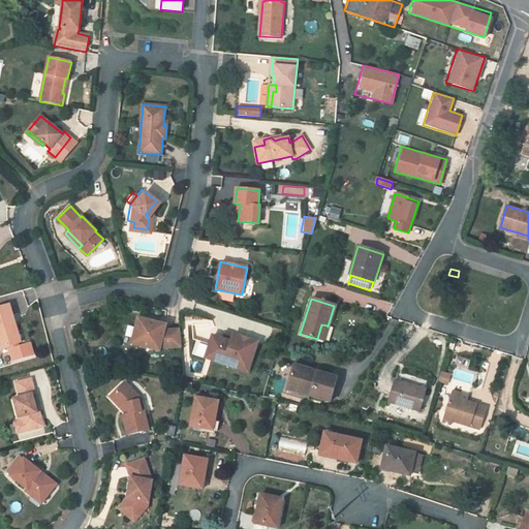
[(13,362),(33,355),(30,344),(19,347),(18,344),(11,324),(14,323),(9,305),(0,307),(0,348),(0,349),(9,346),(10,350),(9,350),(13,362)]
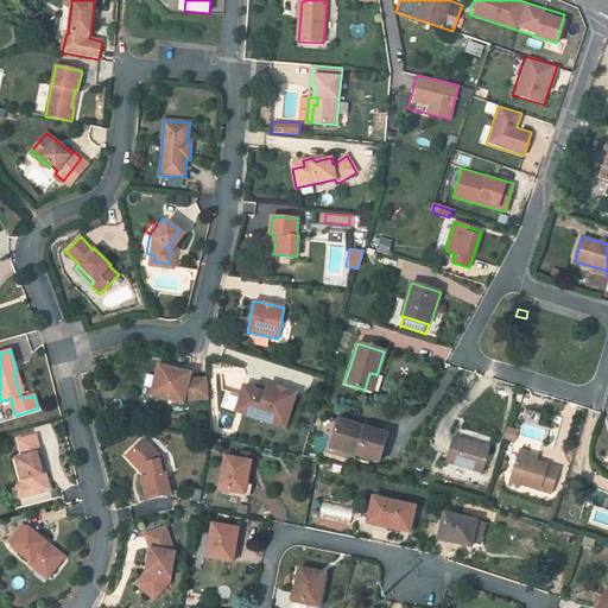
[(159,366),(152,394),(183,401),(184,399),(208,398),(207,379),(189,380),(190,373),(159,366)]
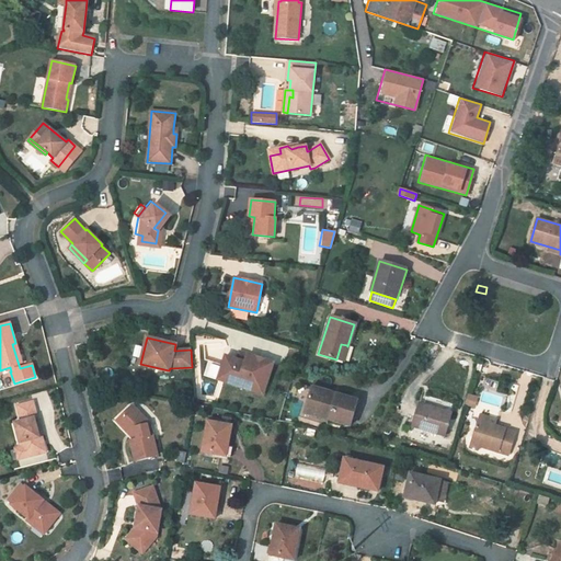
[(12,344),(19,365),(22,364),(15,343),(12,344)]
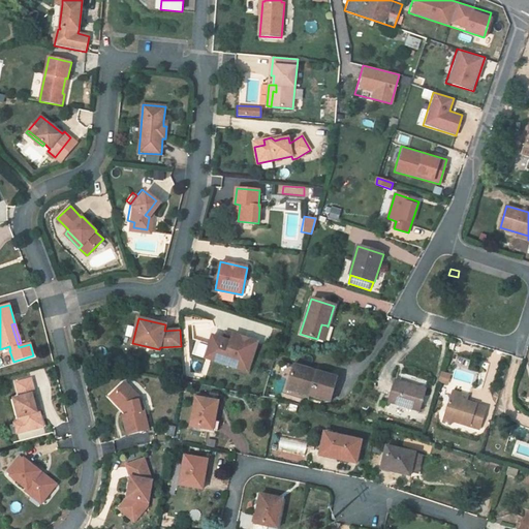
[(323,340),(328,325),(321,324),(317,339),(323,340)]
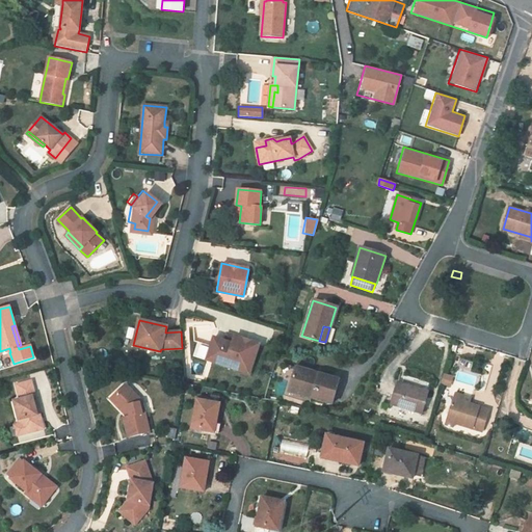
[(228,334),(224,341),(232,344),(235,336),(228,334)]
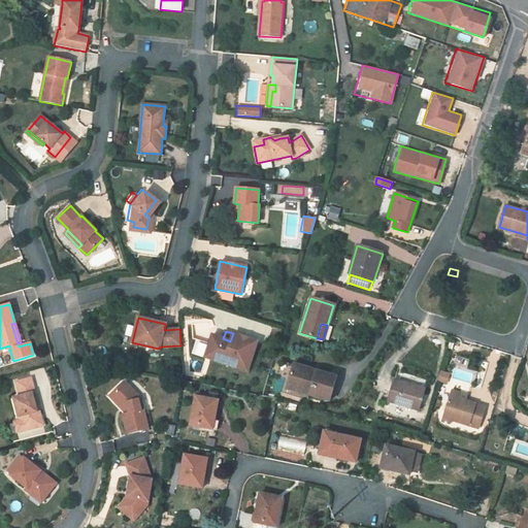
[(223,338),(212,335),(205,357),(248,371),(258,341),(233,333),(230,341),(223,338)]
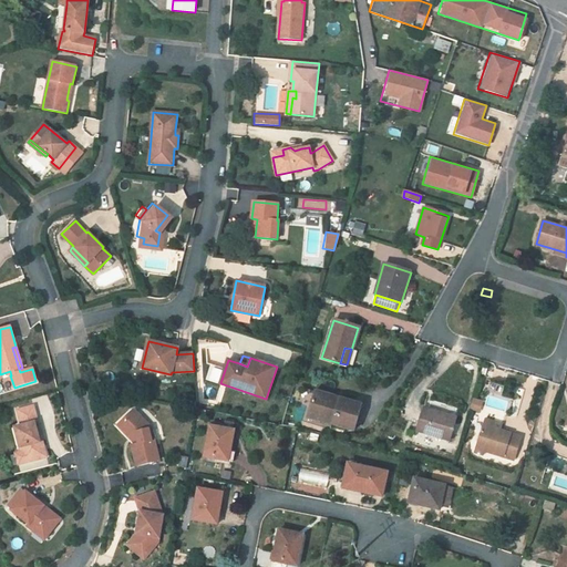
[(210,368),(208,380),(217,382),(219,370),(210,368)]
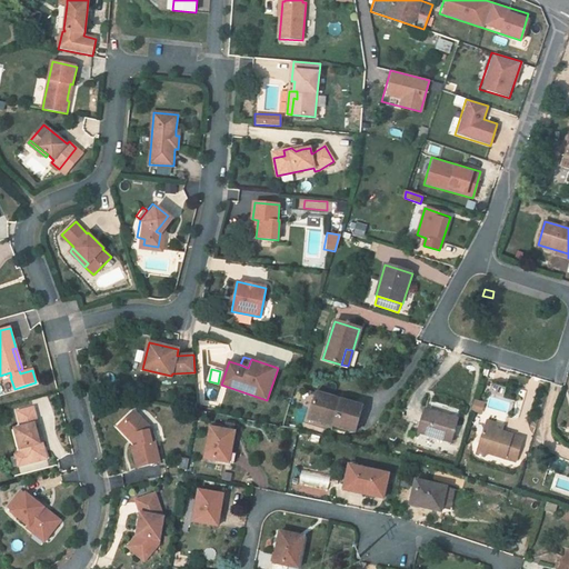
[(507,386),(492,381),(488,399),(502,402),(507,386)]
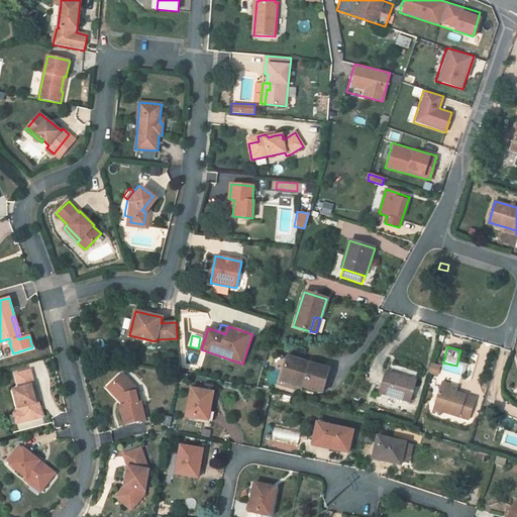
[(286,363),(309,370),(310,365),(288,357),(286,363)]
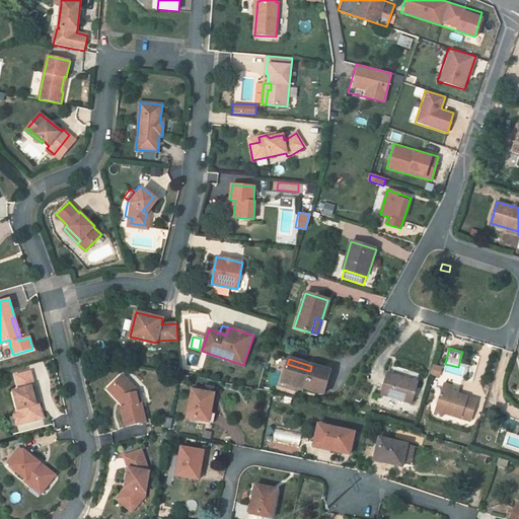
[(323,394),(330,371),(311,366),(310,371),(287,364),(282,382),(323,394)]
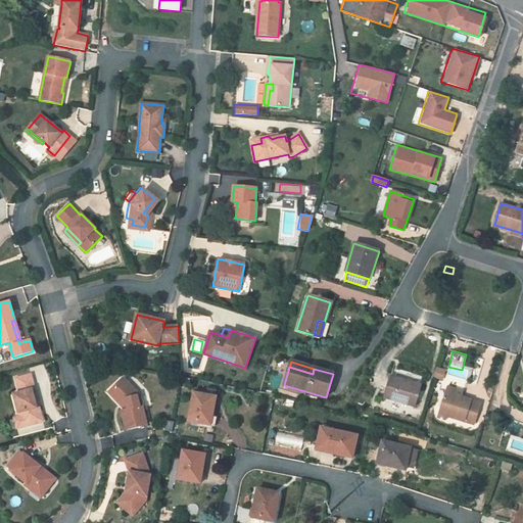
[(20,393),(13,394),(19,417),(21,427),(38,423),(36,413),(41,412),(39,405),(35,402),(34,397),(32,390),(35,390),(31,375),(16,379),(20,393)]
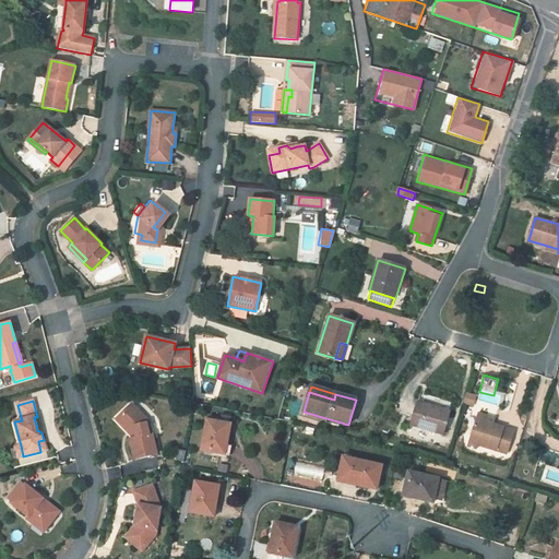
[(150,421),(132,403),(119,415),(131,428),(134,438),(130,439),(135,459),(157,453),(150,421)]
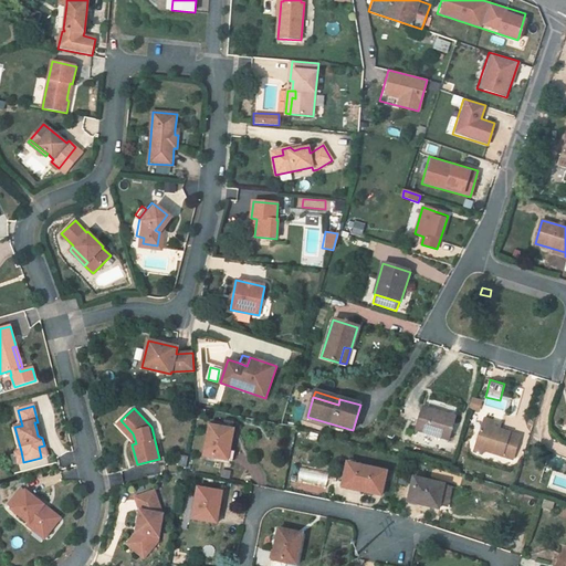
[(456,418),(422,409),(416,431),(449,440),(456,418)]
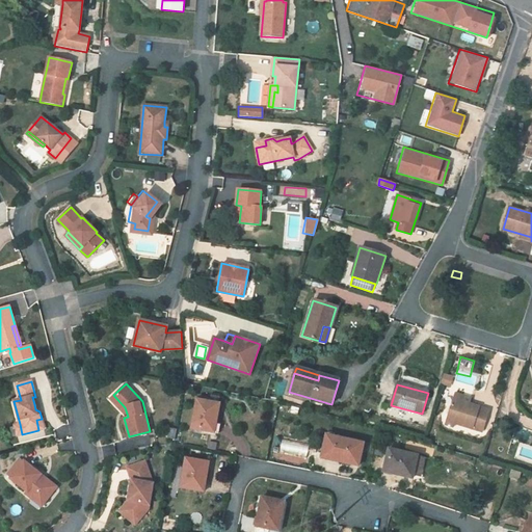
[(455,394),(445,425),(454,428),(455,424),(482,432),(489,411),(470,405),(472,399),(455,394)]
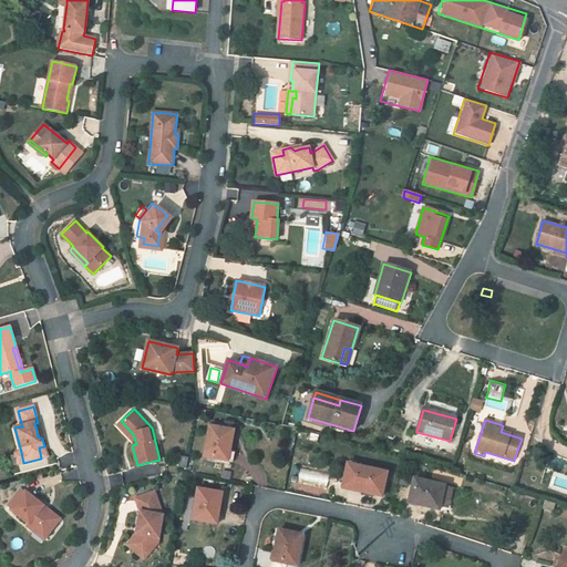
[(121,421),(117,425),(136,444),(133,434),(121,421)]
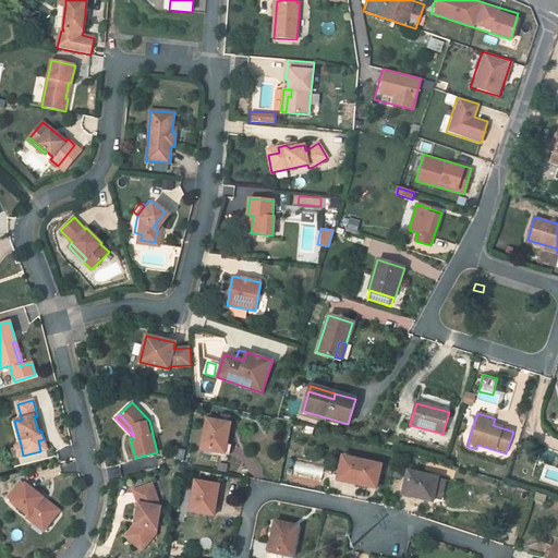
[(220,423),(207,420),(201,450),(223,456),(226,445),(227,445),(231,425),(220,423)]
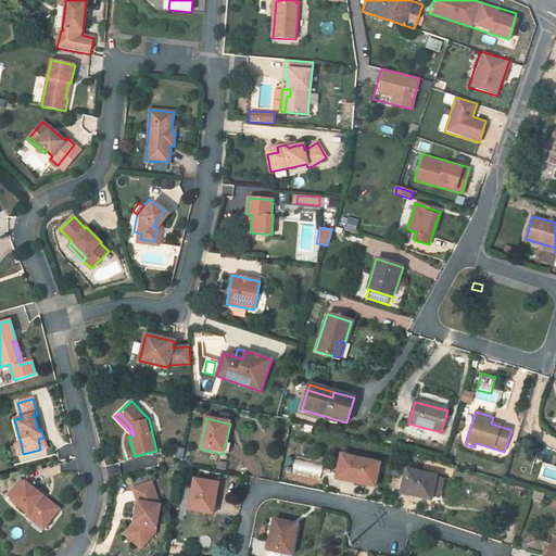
[(313,427),(305,426),(304,433),(311,434),(313,427)]
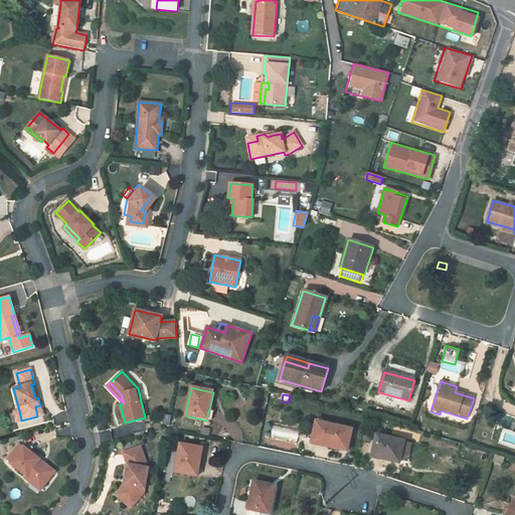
[(341,447),(347,449),(352,430),(316,421),(311,444),(319,446),(319,444),(329,446),(329,447),(341,450),(341,447)]
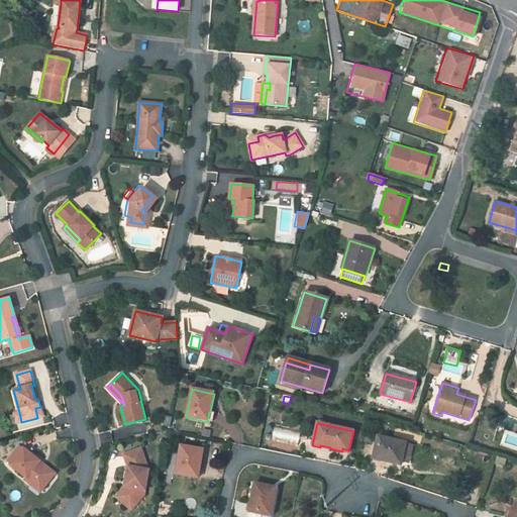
[(364,441),(373,443),(374,436),(366,434),(364,441)]
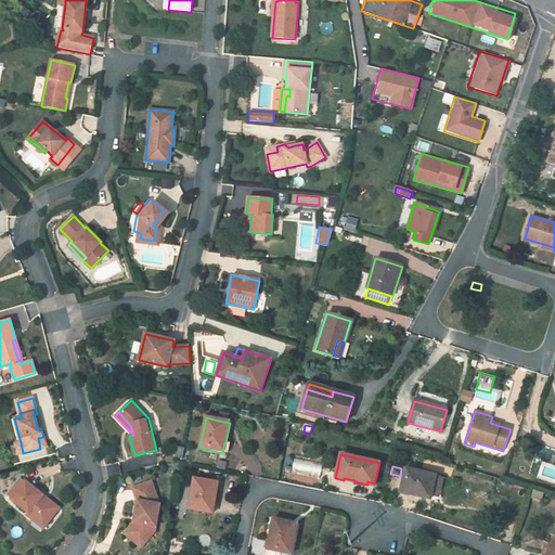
[(405,468),(400,491),(411,493),(410,494),(423,498),(424,494),(430,495),(431,494),(435,477),(436,476),(431,475),(408,469),(405,468)]
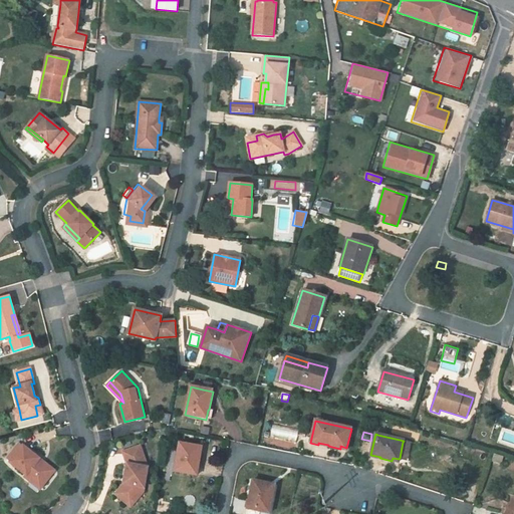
[(410,444),(403,442),(400,458),(406,460),(410,444)]
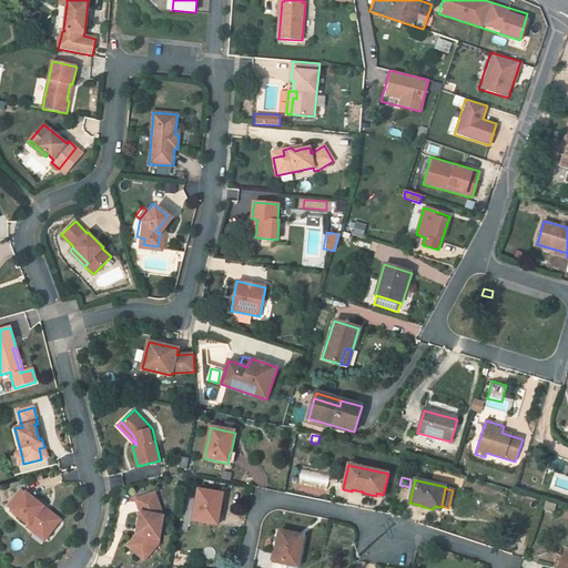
[(199,490),(193,521),(216,525),(217,515),(219,515),(221,501),(219,500),(220,494),(199,490)]
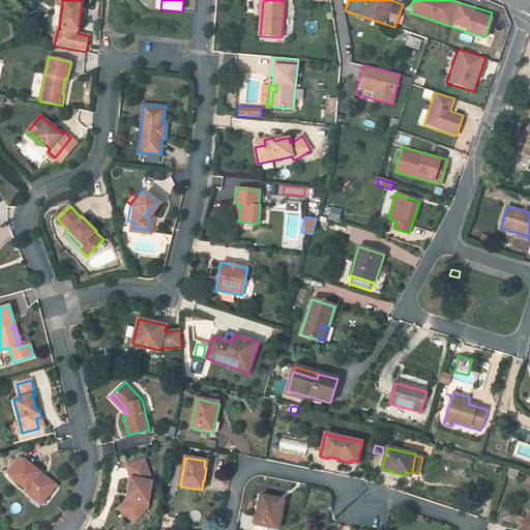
[(41,472),(25,459),(19,466),(11,475),(10,476),(27,490),(26,491),(32,496),(35,493),(46,500),(55,487),(39,474),(41,472)]
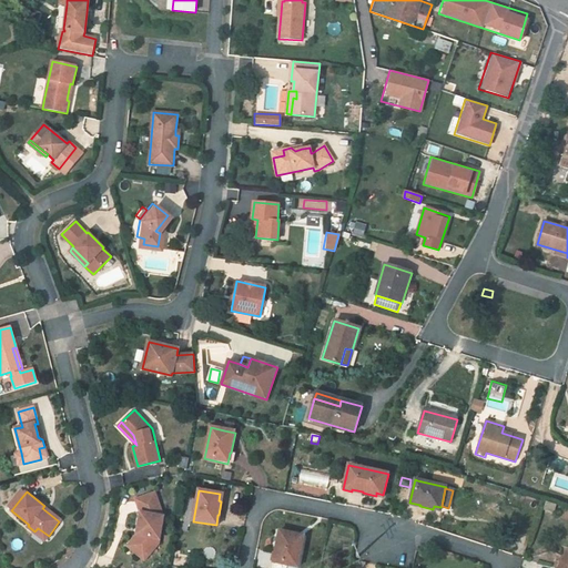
[(154,493),(135,499),(141,513),(138,528),(137,536),(139,536),(138,538),(133,544),(148,556),(159,543),(163,516),(154,493)]
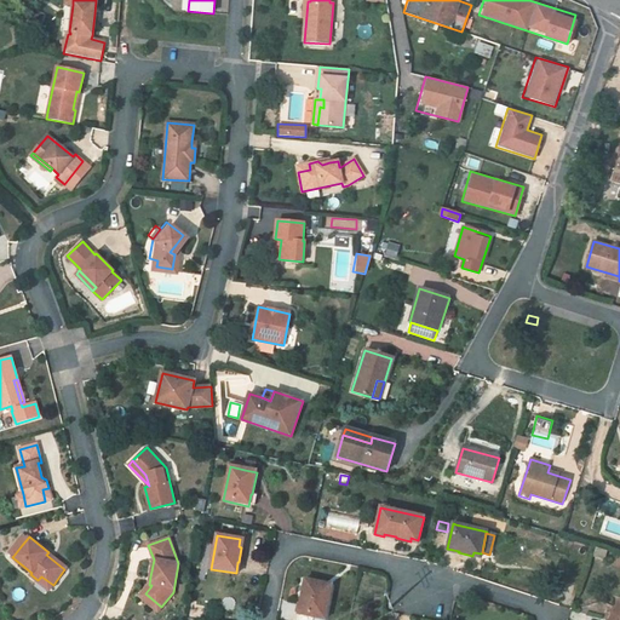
[(9,552),(13,556),(22,545),(17,541),(9,552)]
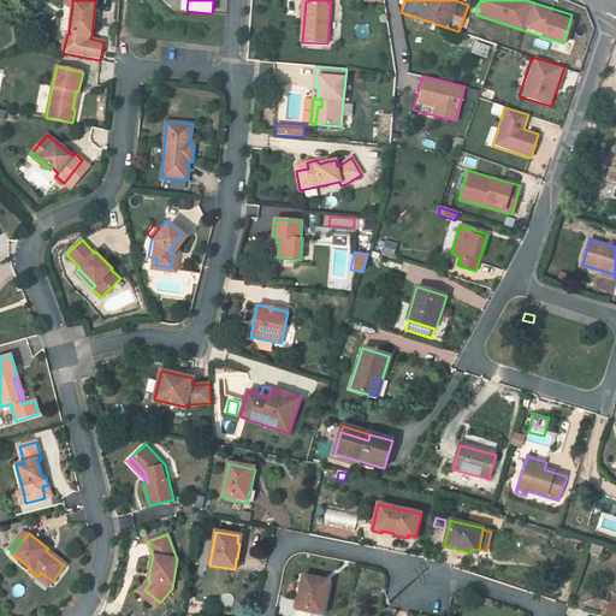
[(600,556),(603,549),(593,545),(591,552),(600,556)]
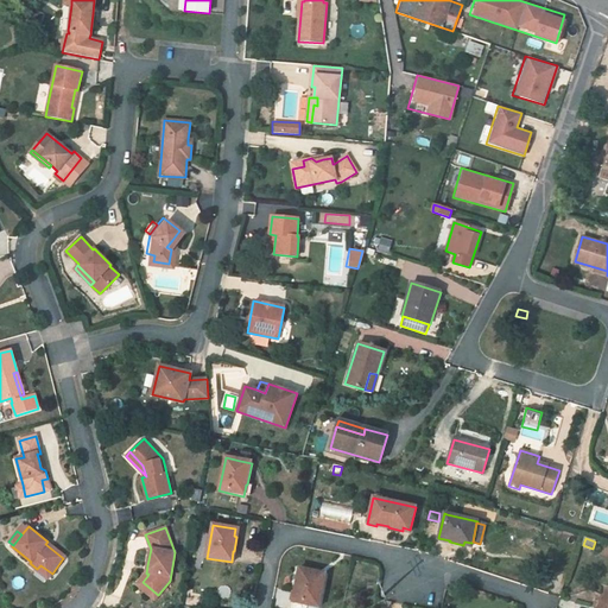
[(65,556),(48,542),(45,544),(63,558),(65,556)]
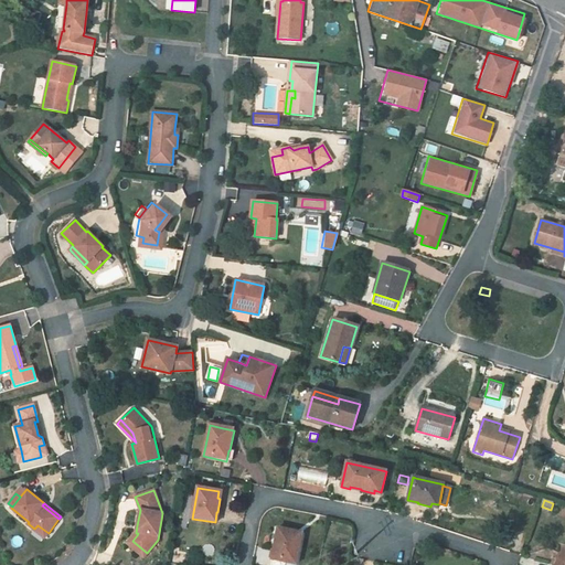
[(38,525),(34,529),(44,537),(49,533),(38,525)]
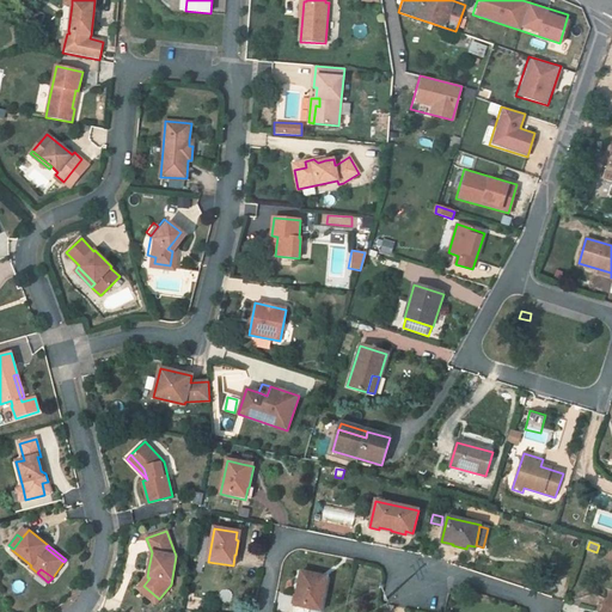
[(301,573),(294,606),(293,611),(307,611),(308,609),(319,611),(320,599),(323,600),(325,586),(322,585),(324,577),(301,573)]
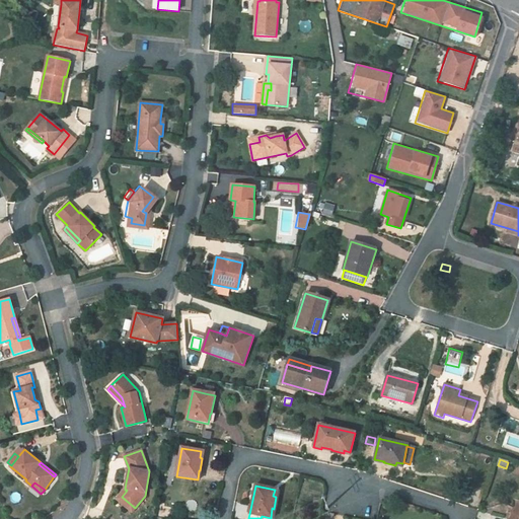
[(127,490),(125,490),(117,499),(132,512),(135,508),(122,497),(126,492),(127,490)]
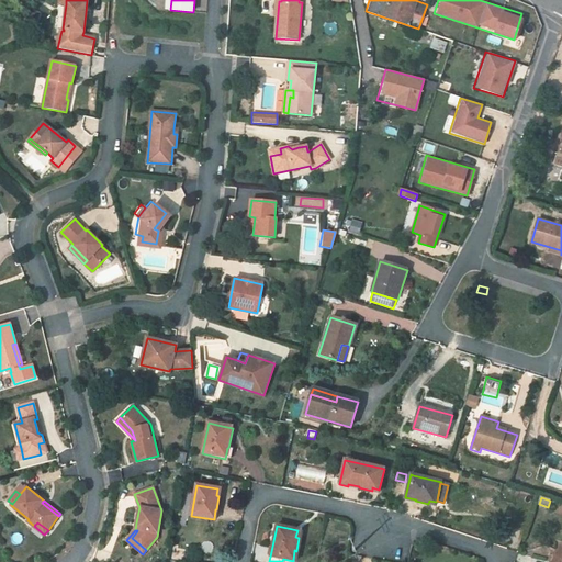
[(561,561),(561,543),(561,544),(552,561),(561,561)]
